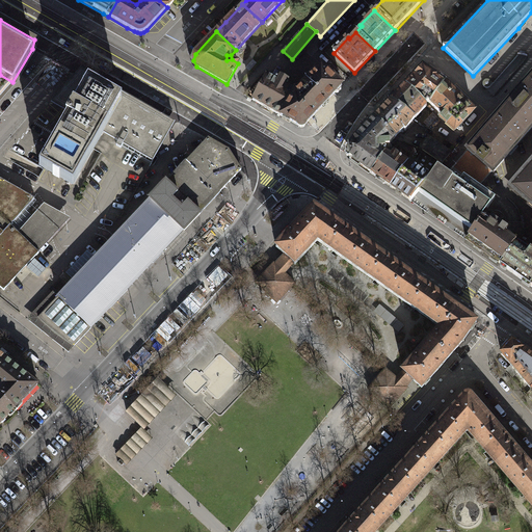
[(295,91),(296,91),(282,116),(298,126),(298,127),(299,128),(300,128),(301,129),(303,129),(304,128),(306,127),(306,126),(306,125),(335,95),(338,95),(341,90),(341,87),(342,86),(321,67),(302,86),(295,91)]
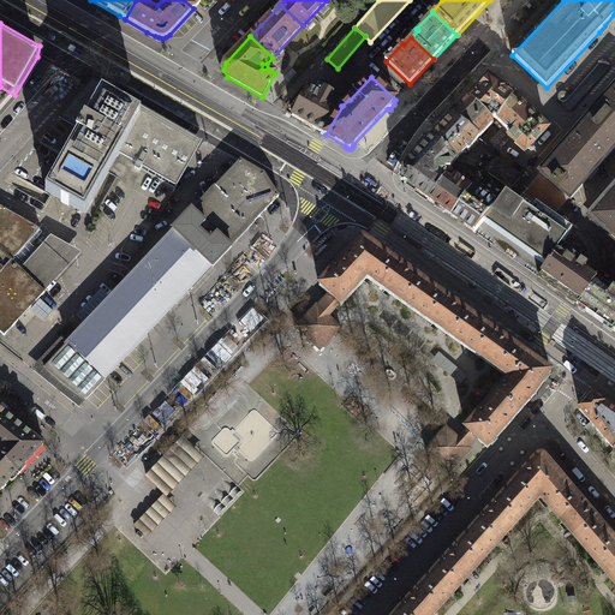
[(497,119),(514,97),(496,84),(499,83),(491,77),(470,100),(491,120),(495,117),(497,119)]
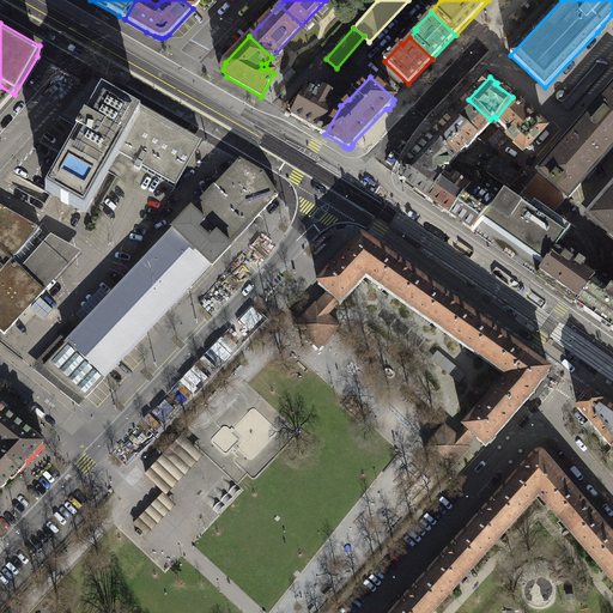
[(143,167),(176,186),(201,141),(93,79),(59,119),(76,128),(82,121),(84,122),(76,135),(77,135),(46,192),(61,201),(68,206),(68,205),(85,214),(120,153),(137,163),(134,168),(139,171),(143,167)]
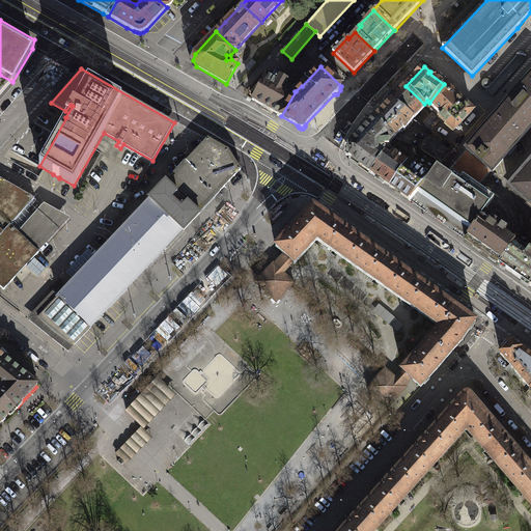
[(0,95),(12,82),(0,75),(0,95)]
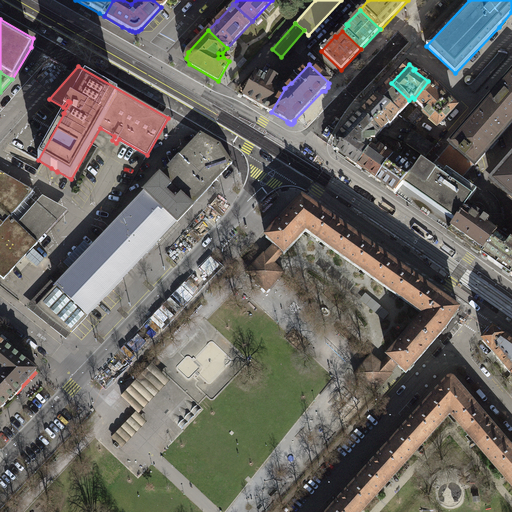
[(257,104),(271,112),(285,88),(284,88),(275,83),(278,78),(270,74),(267,78),(257,73),(243,96),(257,104)]
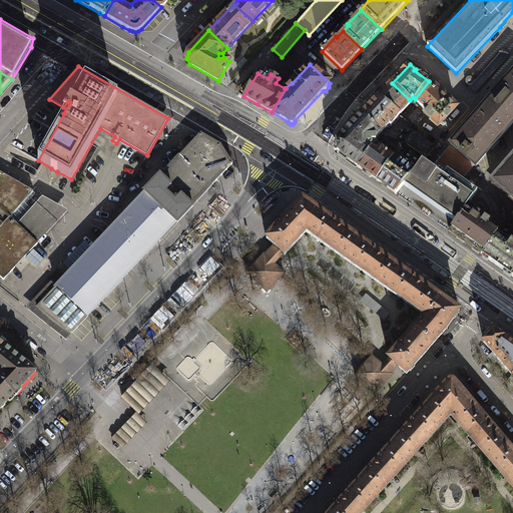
[(512,73),(452,144),(476,165),(476,164),(477,164),(491,148),(497,140),(497,141),(512,122),(512,73)]
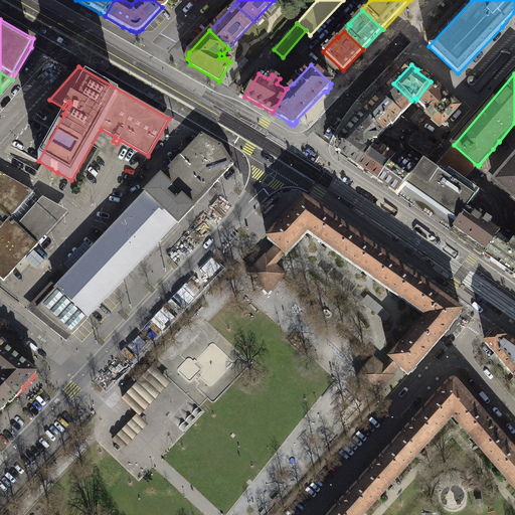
[(431,81),(416,100),(428,112),(426,114),(441,127),(459,108),(431,81)]
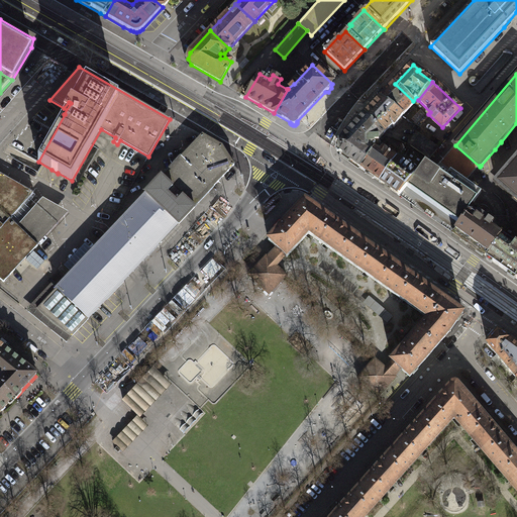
[(413,101),(395,84),(380,99),(403,115),(415,103),(413,101)]
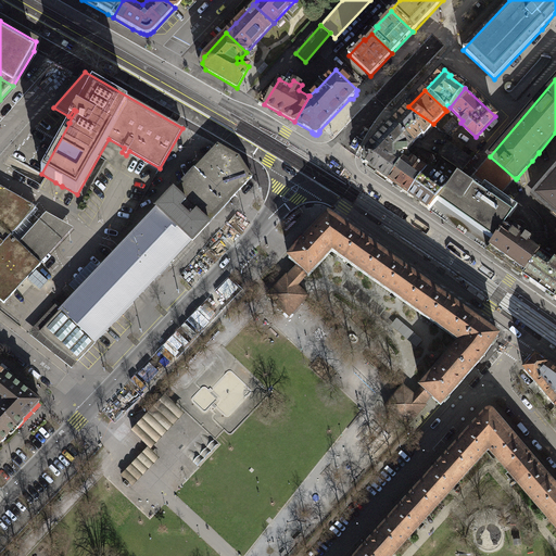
[(433,124),(408,106),(394,122),(392,125),(413,144),(416,141),(422,136),(424,137),(433,124)]
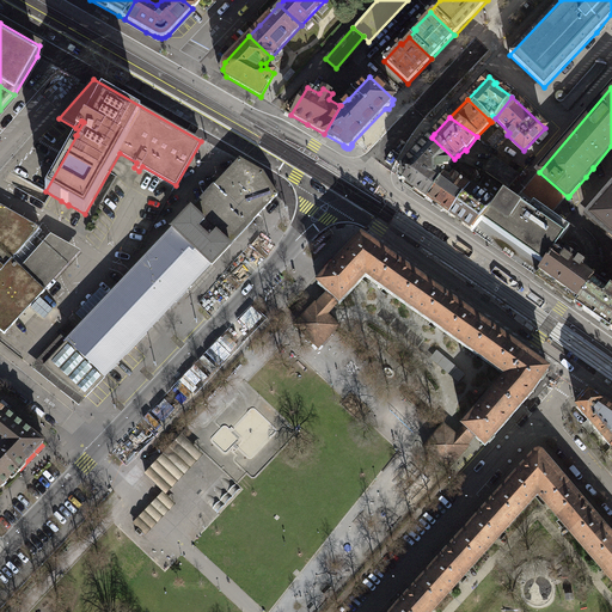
[(444,165),(450,165),(454,159),(432,138),(402,169),(402,170),(398,170),(399,182),(403,182),(403,183),(427,200),(444,178),(440,176),(442,173),(444,173),(444,165)]
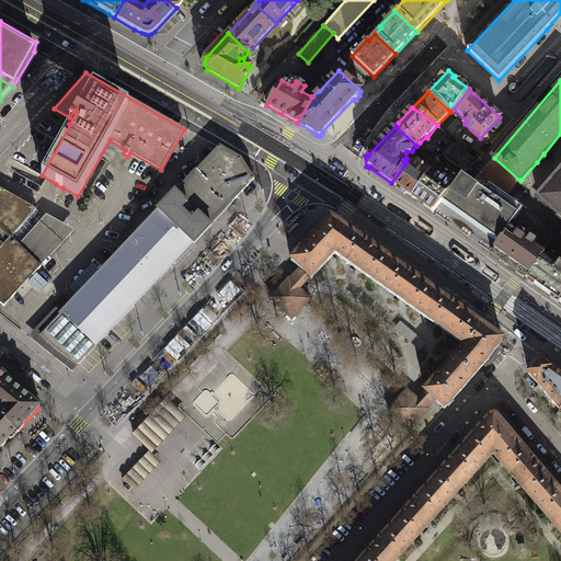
[(454,148),(445,159),(466,172),(474,162),(454,148)]
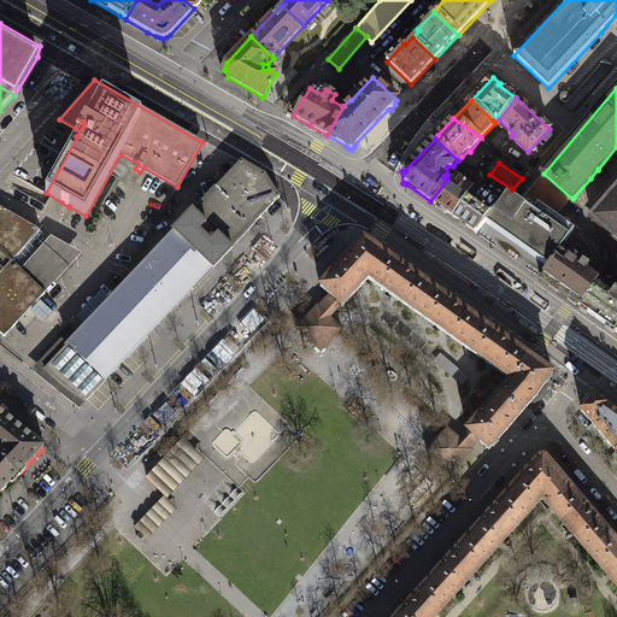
[(581,307),(599,281),(586,271),(588,266),(563,248),(575,230),(565,224),(556,217),(573,199),(544,174),(518,201),(507,194),(499,207),(487,224),(533,257),(539,260),(548,268),(541,278),(568,299),(581,307)]
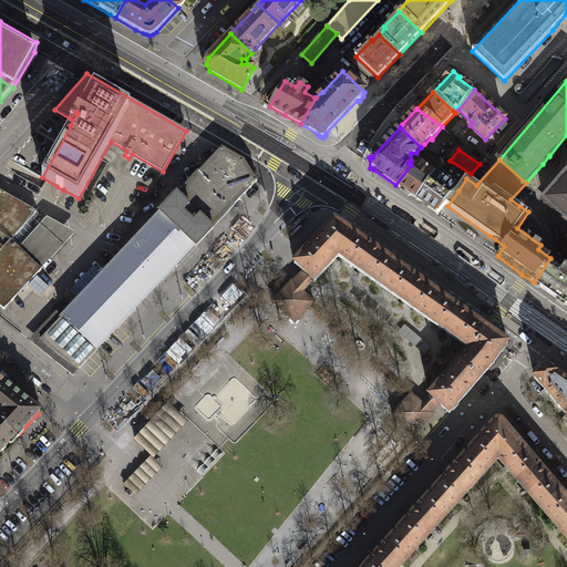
[(416,200),(435,175),(420,164),(416,168),(411,165),(395,185),(416,200)]
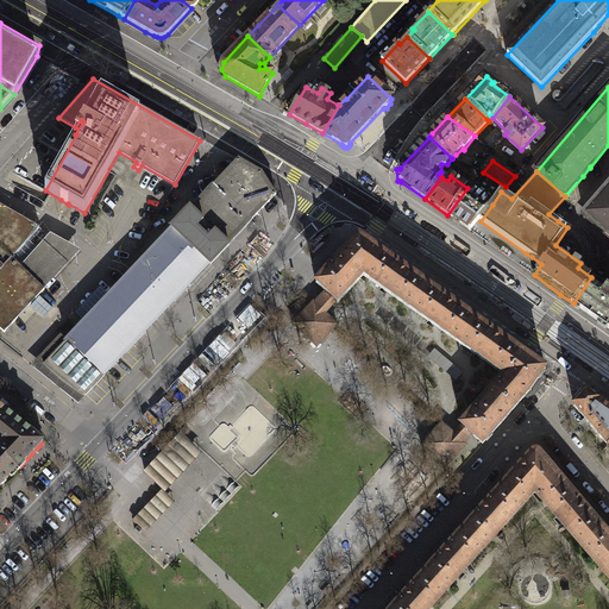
[(608,186),(585,214),(608,234),(608,186)]
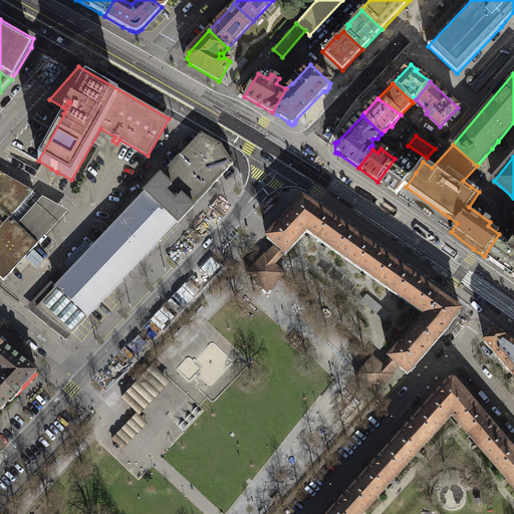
[(395,159),(377,182),(380,184),(398,195),(405,186),(406,187),(416,173),(395,159)]
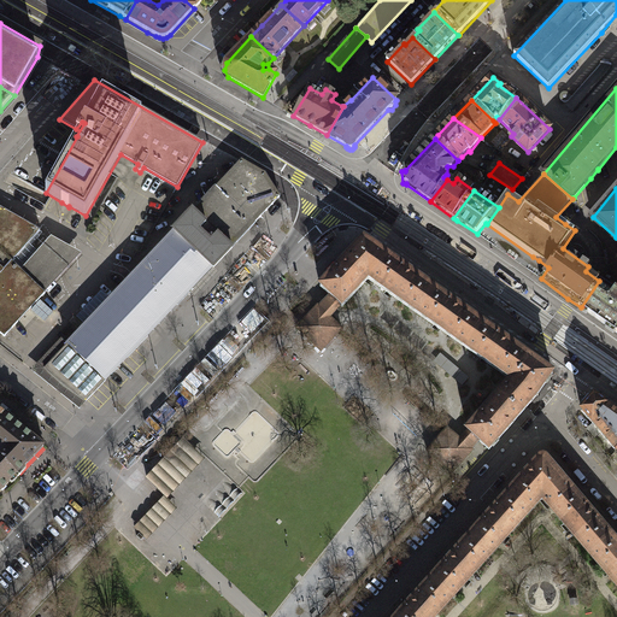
[(541,278),(548,268),(539,260),(487,224),(486,223),(477,234),(541,278)]
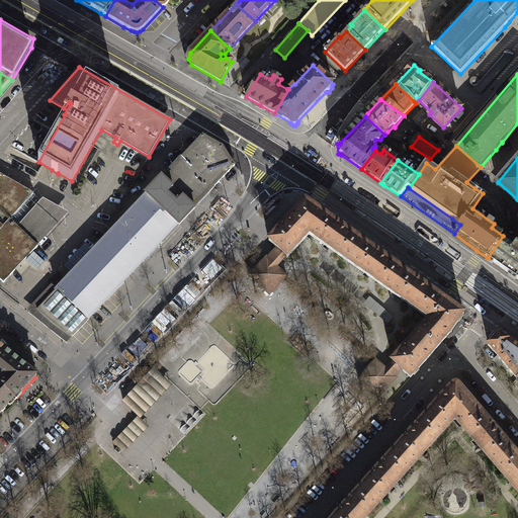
[(310,234),(309,234),(326,216),(306,201),(290,218),(289,217),(284,223),(284,224),(269,240),(277,248),(286,257),(287,257),(310,234)]
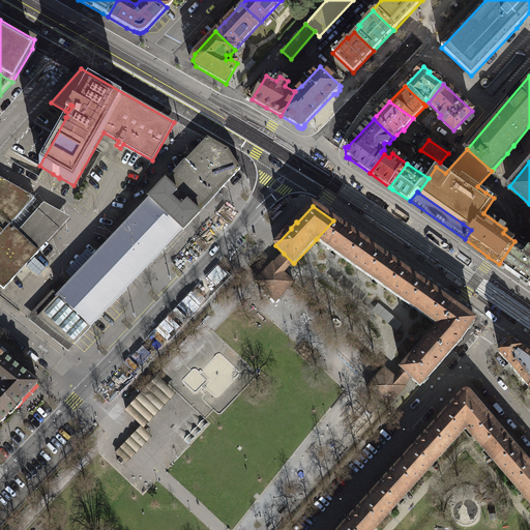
[(350,232),(333,221),(316,239),(317,239),(359,269),(374,248),(356,236),(357,235),(350,231),(350,232)]
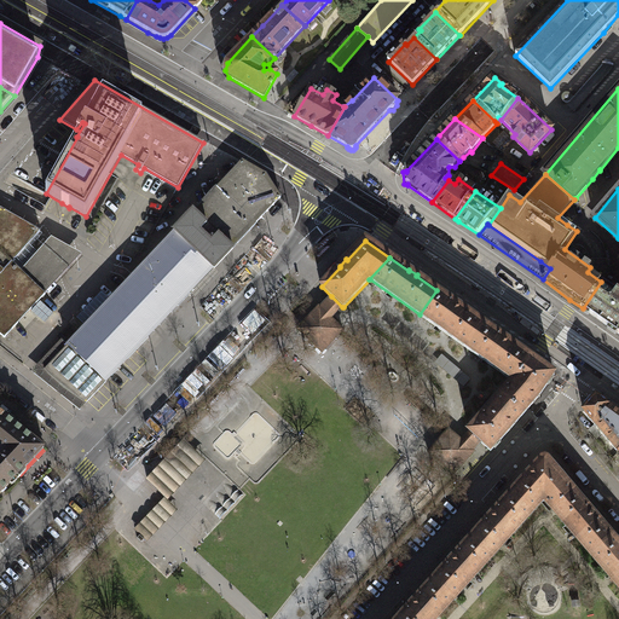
[(617,333),(618,328),(618,291),(618,290),(617,291),(601,282),(583,308),(617,333)]
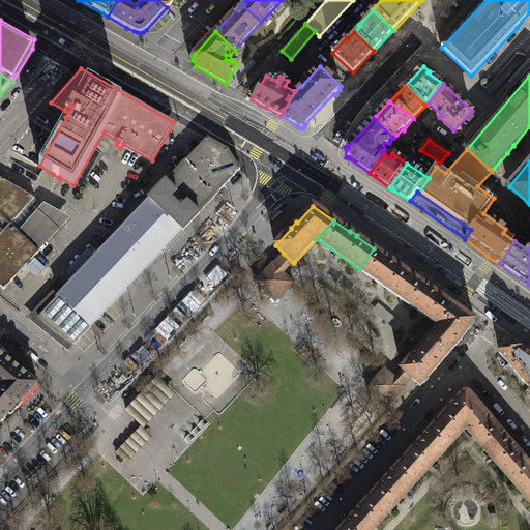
[(390,260),(374,248),(359,269),(400,298),(414,277),(398,265),(398,264),(391,260),(390,260)]
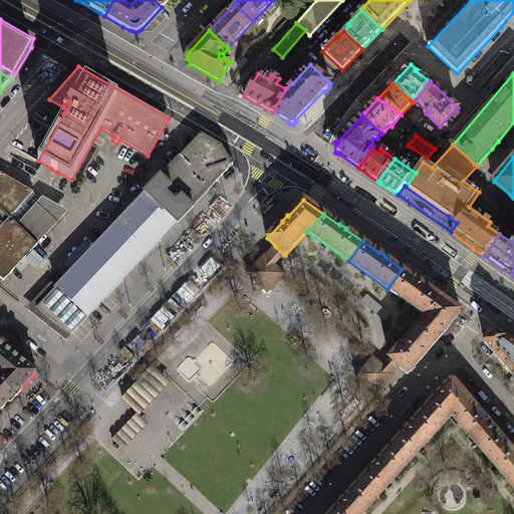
[(270,251),(266,256),(275,264),(280,259),(284,255),(275,246),(270,251)]
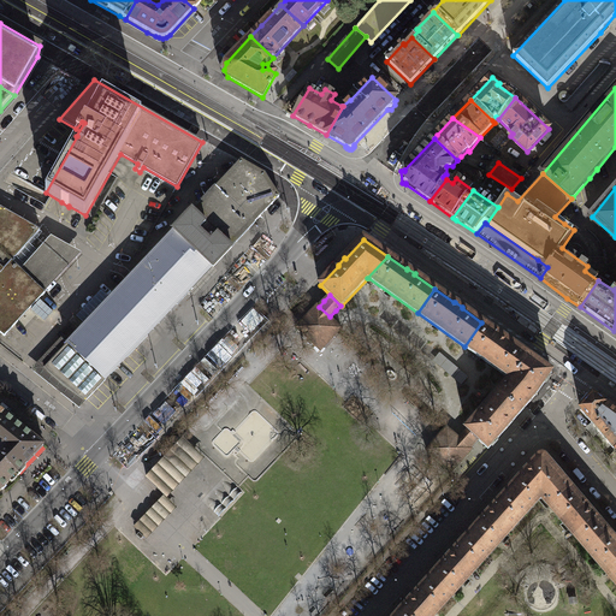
[(342,329),(330,317),(319,307),(318,306),(296,327),(320,350),(342,329)]
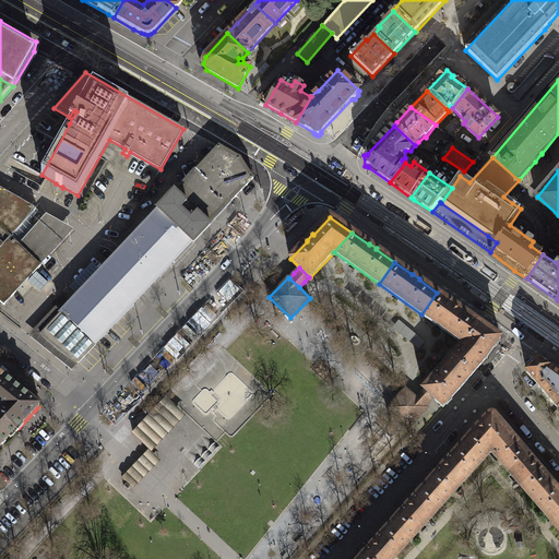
[(455,305),(437,293),(421,314),(463,344),(464,344),(472,336),(480,323),(462,310),(463,309),(455,304),(455,305)]
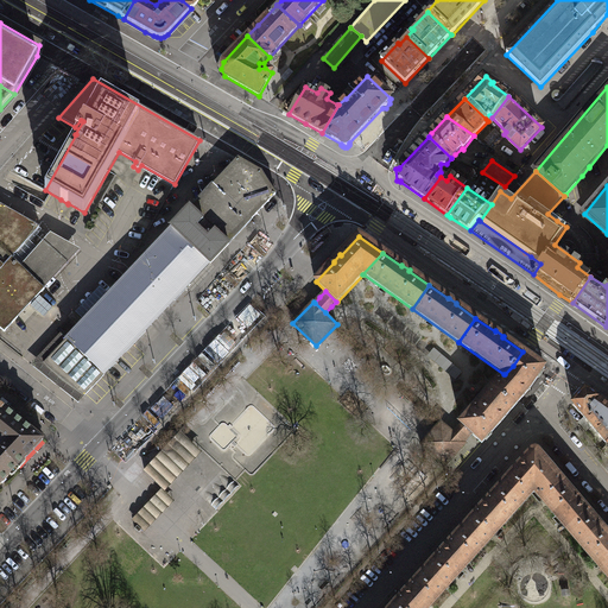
[(545,367),(523,352),(513,366),(505,374),(504,374),(492,388),(514,407),(530,388),(545,367)]
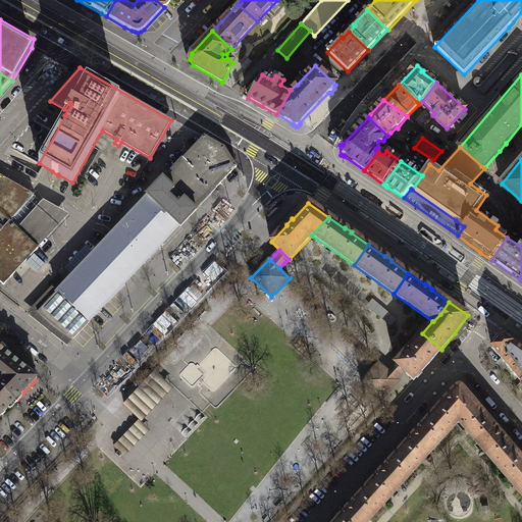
[(521,326),(505,314),(503,316),(521,329),(521,326)]
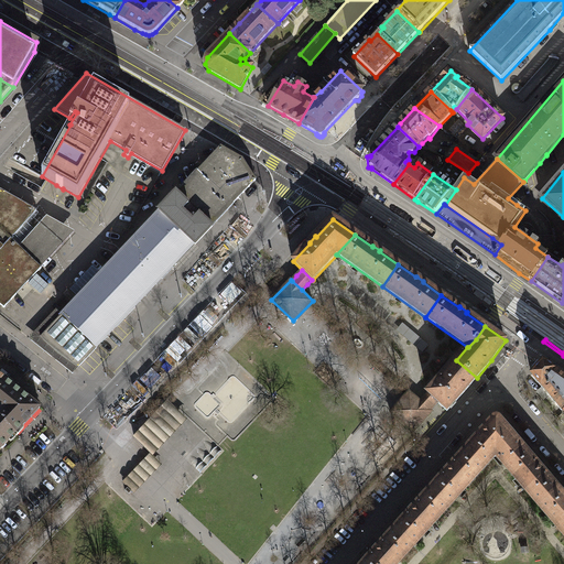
[(447,411),(477,378),(456,360),(426,392),(427,393),(437,402),(447,411)]
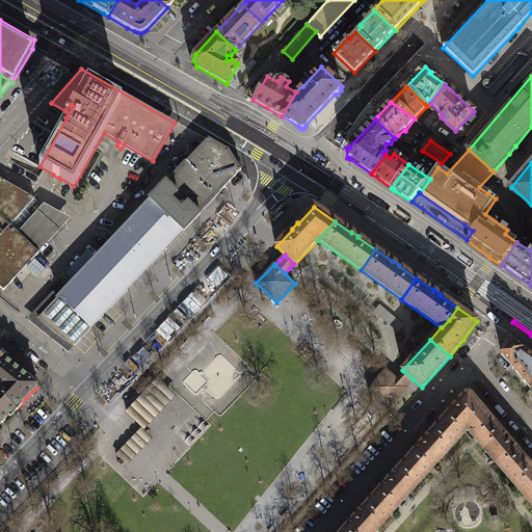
[(531,389),(531,355),(512,342),(509,345),(507,343),(502,349),(504,351),(501,354),(513,368),(512,369),(525,383),(526,382),(531,390),(531,389)]
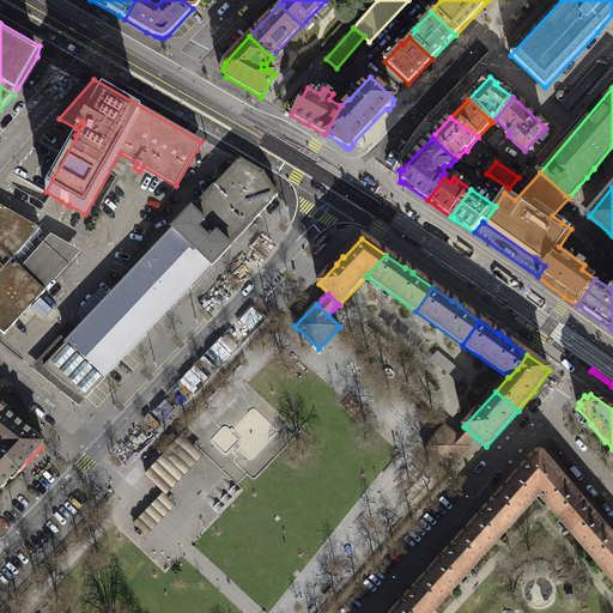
[(0,454),(18,471),(44,443),(6,413),(0,420),(0,443),(1,445),(0,447),(0,454)]
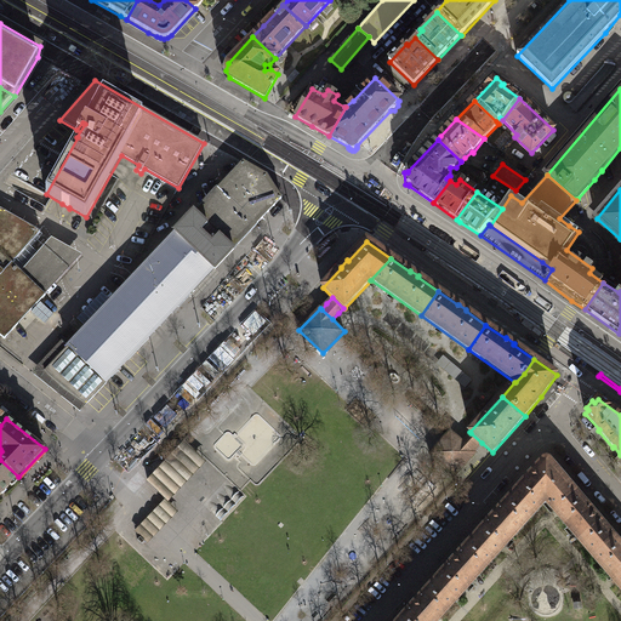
[(463,442),(451,431),(429,454),(455,476),(476,454),(474,453),(463,442)]
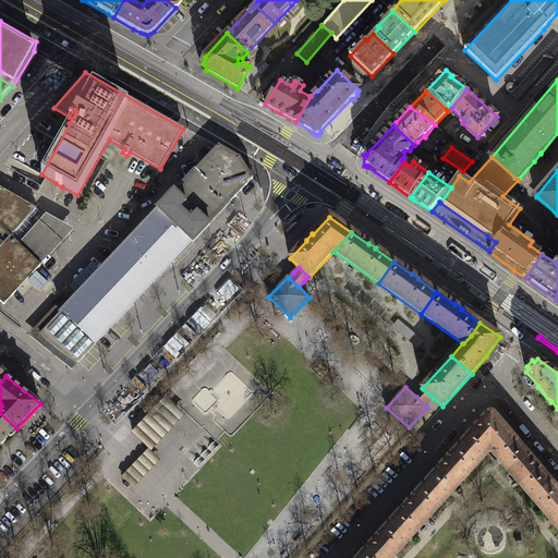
[(423,389),(416,397),(426,407),(433,398),(423,389)]
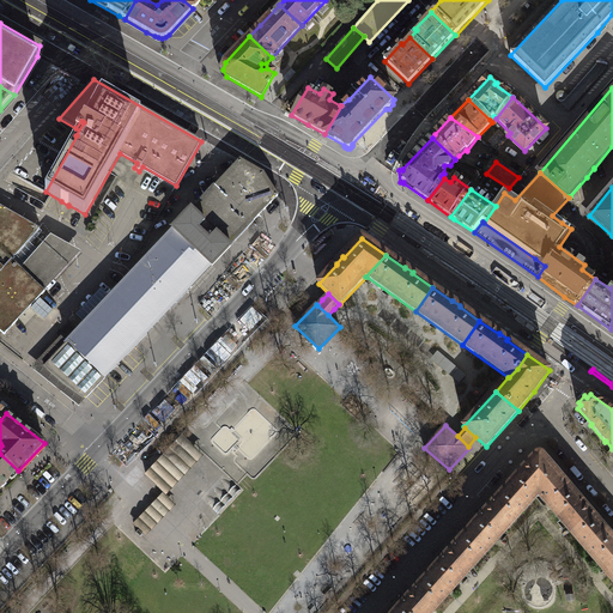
[(178,444),(171,450),(188,466),(194,460),(178,444)]
